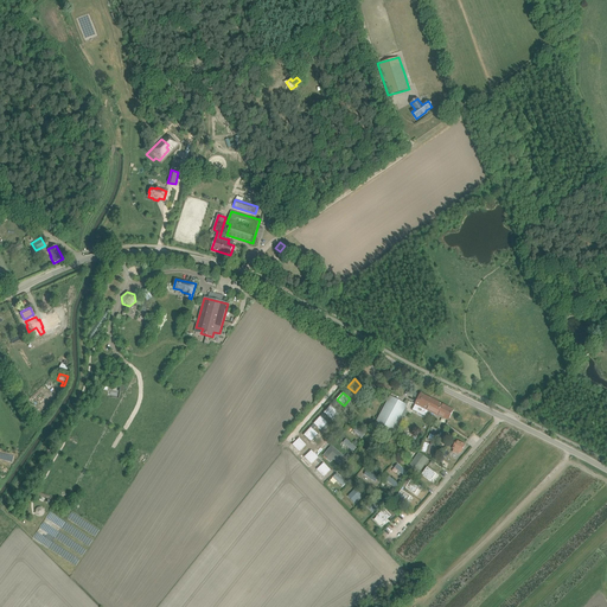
[(415,404),(413,410),(426,416),(428,410),(439,416),(439,415),(448,420),(451,416),(454,410),(421,394),(415,404)]
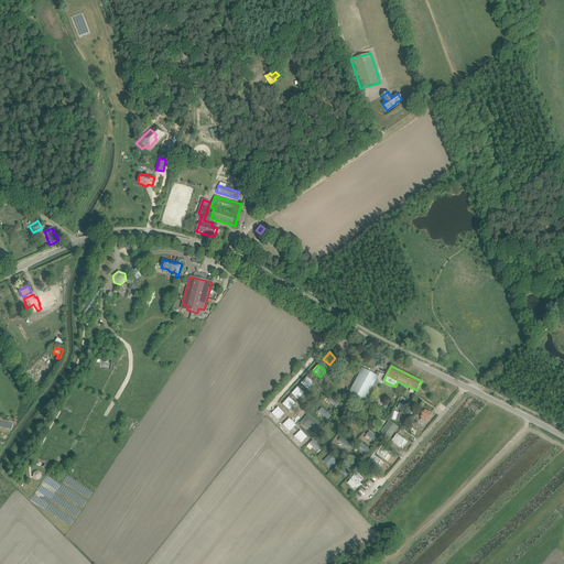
[(362,368),(348,394),(364,403),(367,398),(369,392),(378,377),(362,368)]
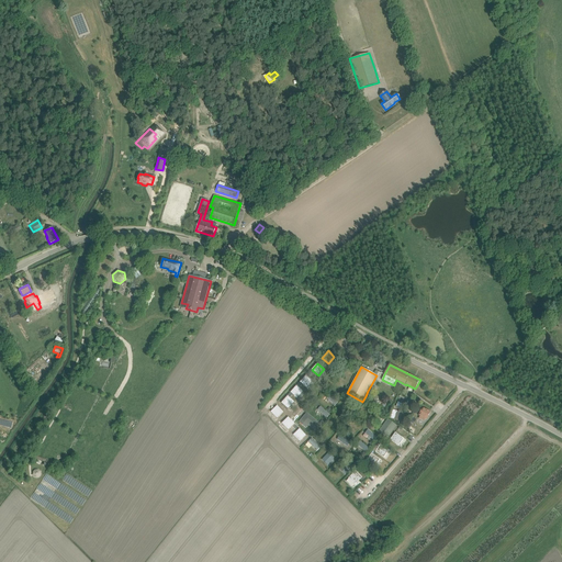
[(306,375),(300,382),(306,388),(313,381),(306,375)]
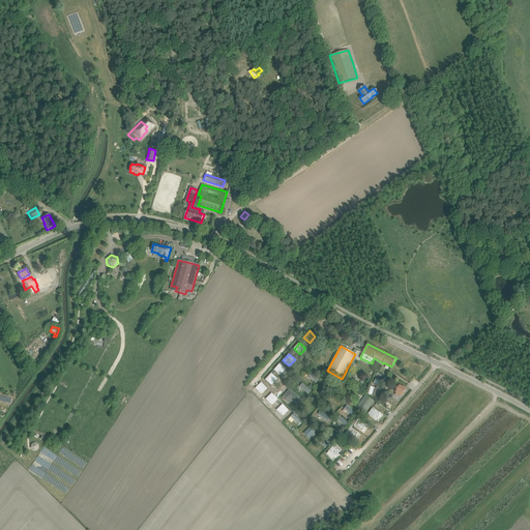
[(280,363),(273,370),(280,376),(286,370),(280,363)]
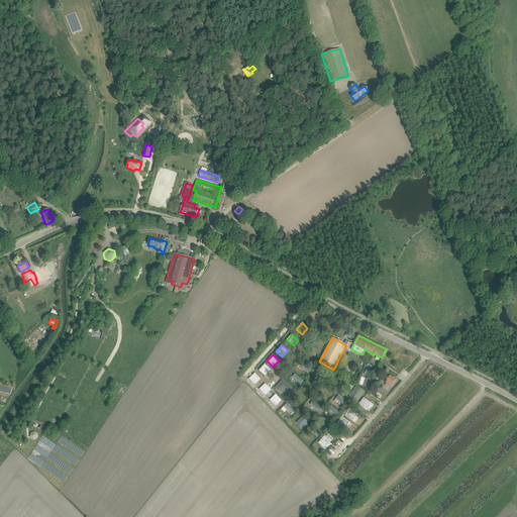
[(309,373),(311,371),(302,363),(300,365),(309,373)]
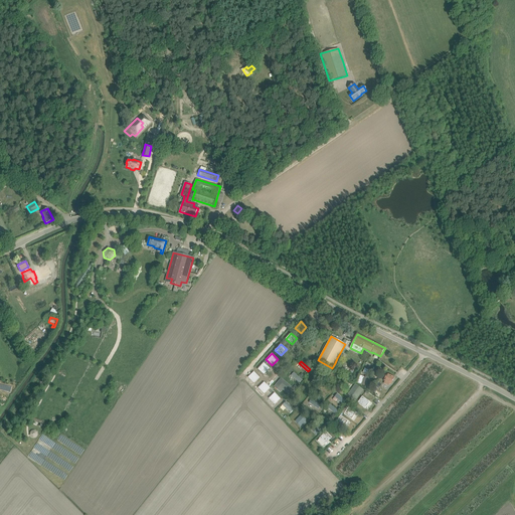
[(295,371),(292,374),(300,383),(303,380),(295,371)]
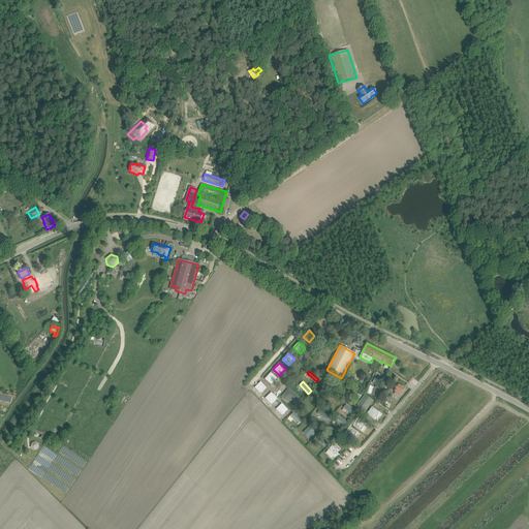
[(396,392),(395,394),(400,396),(401,394),(402,395),(405,387),(398,384),(395,391),(396,392)]
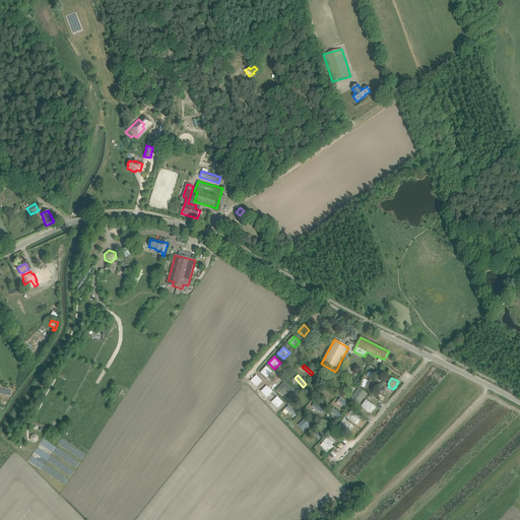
[(361,386),(370,390),(373,381),(369,379),(368,380),(364,379),(361,386)]
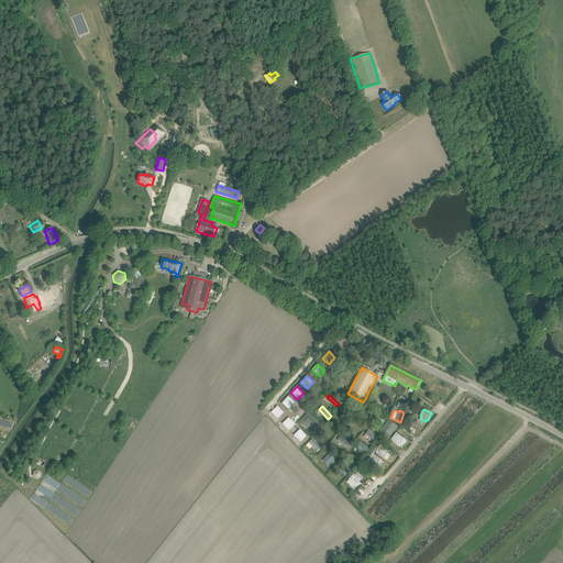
[(308,414),(300,423),(304,427),(309,421),(316,427),(318,423),(308,414)]
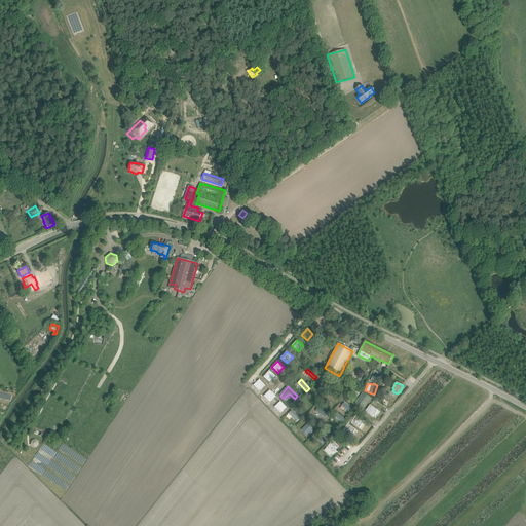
[(363,393),(355,404),(358,406),(363,409),(370,399),(363,393)]
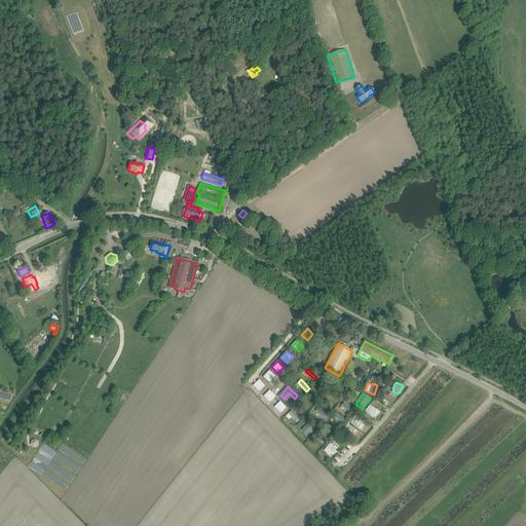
[(287,411),(290,408),(282,400),(279,403),(287,411)]
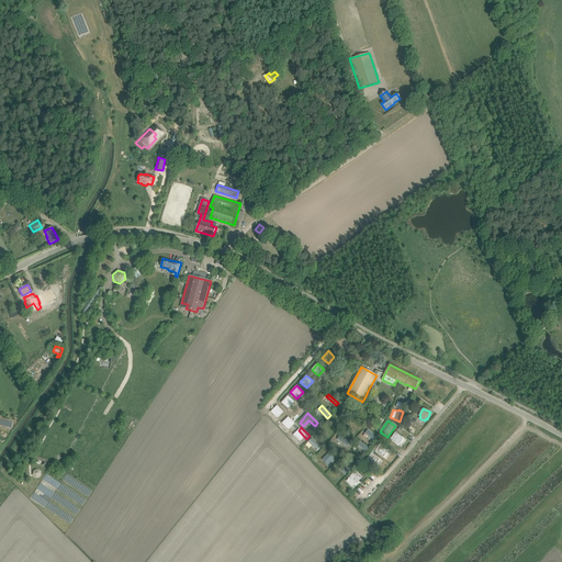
[(363,434),(374,441),(378,436),(367,429),(363,434)]
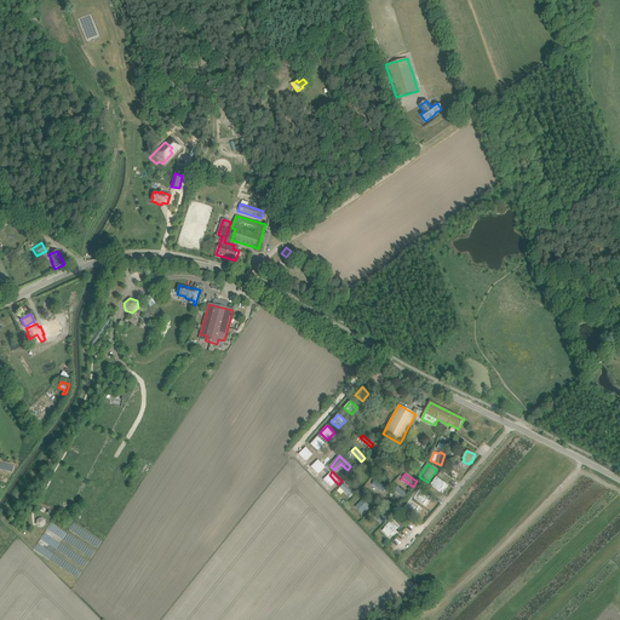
[(345,482),(342,487),(351,497),(355,493),(345,482)]
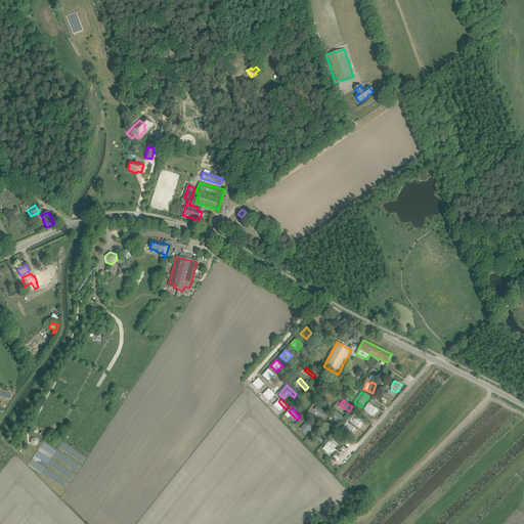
[(335,416),(341,422),(344,419),(339,412),(335,416)]
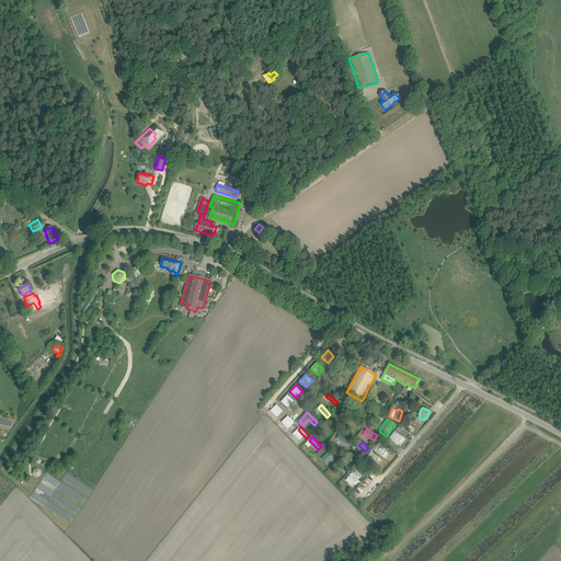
[(377,448),(375,451),(384,457),(388,450),(379,444),(379,445),(377,447),(377,448)]
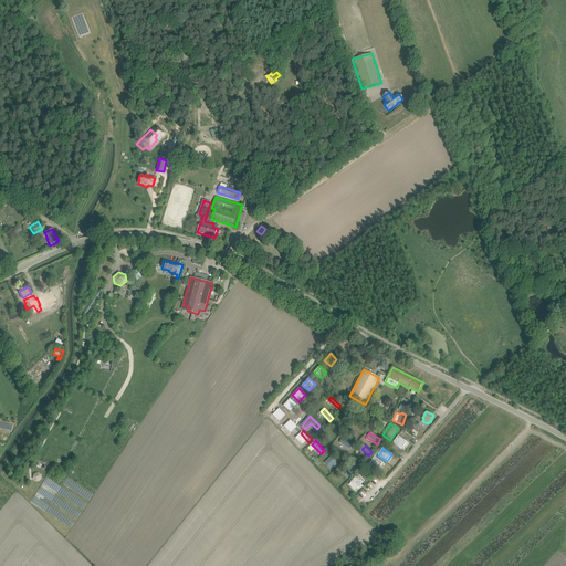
[(331,456),(324,463),(331,469),(337,462),(331,456)]
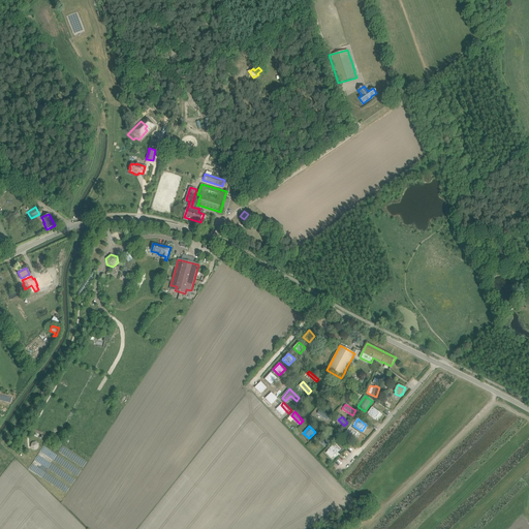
[(349,428),(345,434),(353,439),(358,433),(349,428)]
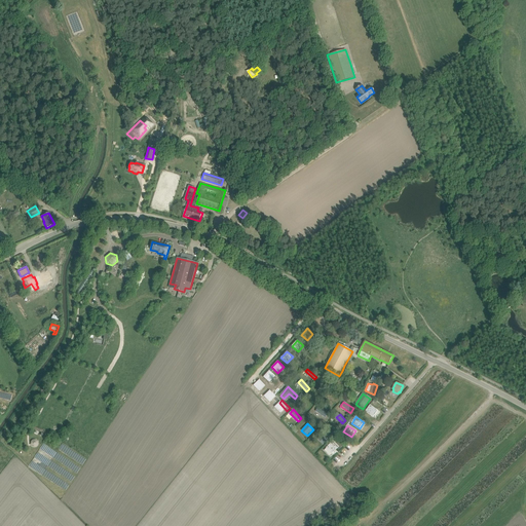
[(324,433),(317,439),(324,445),(330,438),(324,433)]
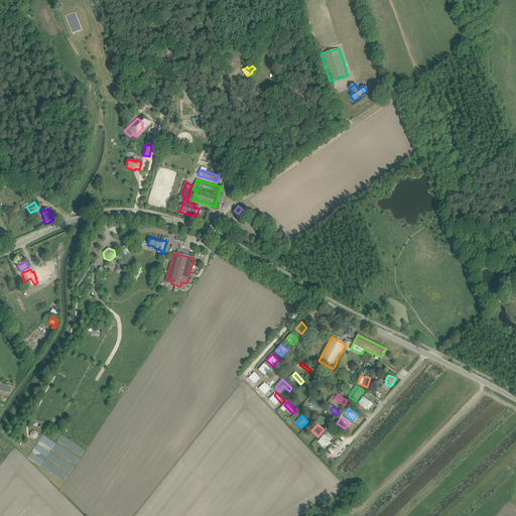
[(327,433),(319,439),(326,444),(332,438),(327,433)]
